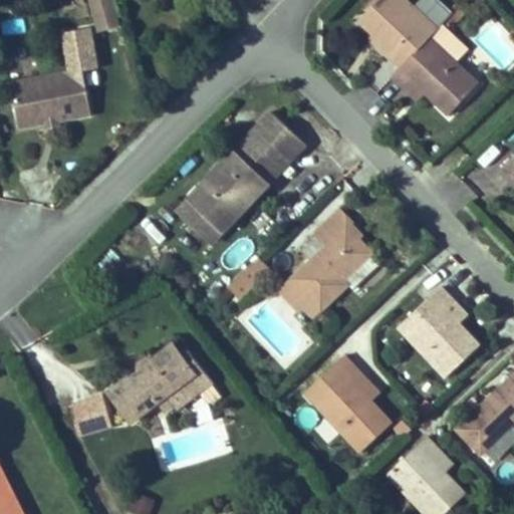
[(121,26),(113,0),(91,0),(100,31),(121,26)]
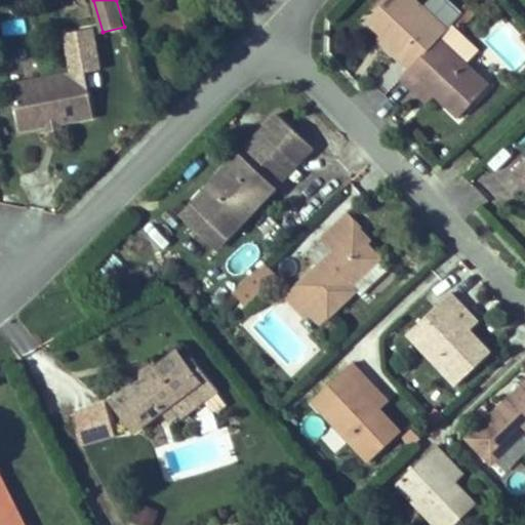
[(409,69),(446,30),(421,6),(414,0),(386,0),(367,19),(382,34),(389,40),(384,44),(409,69)]
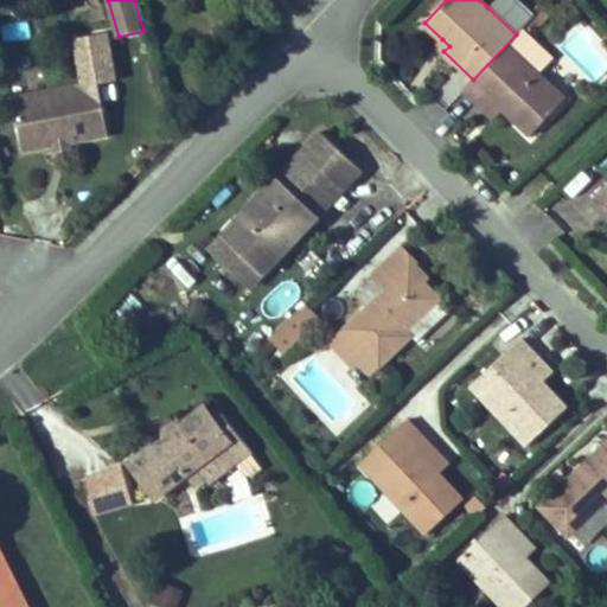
[(534,17),(515,0),(494,0),(487,7),(516,34),(523,27),(534,17)]
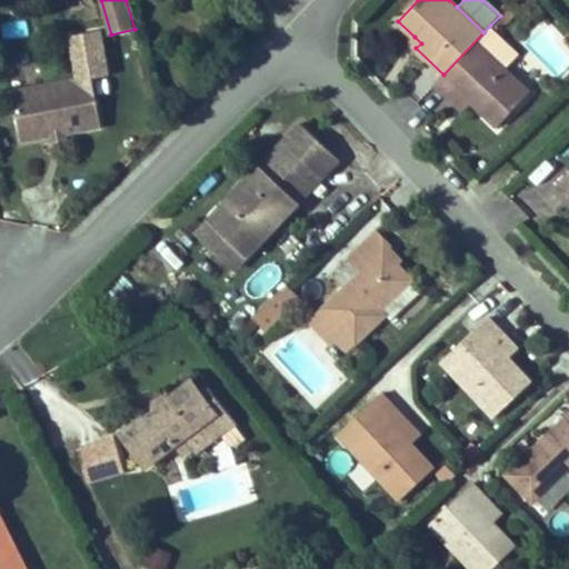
[(530,92),(505,69),(520,53),(490,26),(483,32),(443,75),(435,85),(447,96),(456,87),(472,103),(498,127),(530,92)]
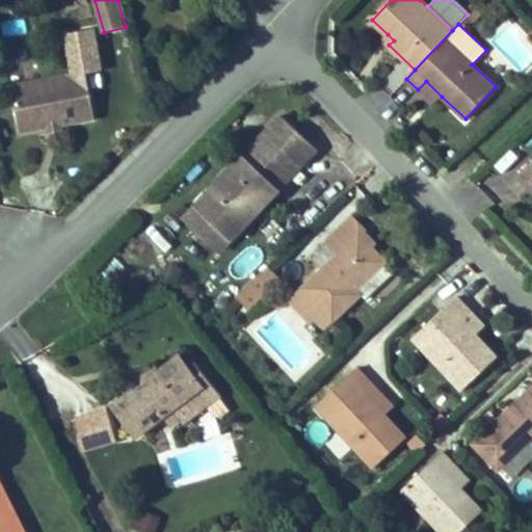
[(96,117),(86,72),(104,69),(97,30),(73,35),(80,73),(12,86),(21,132),(48,127),(61,125),(96,117)]
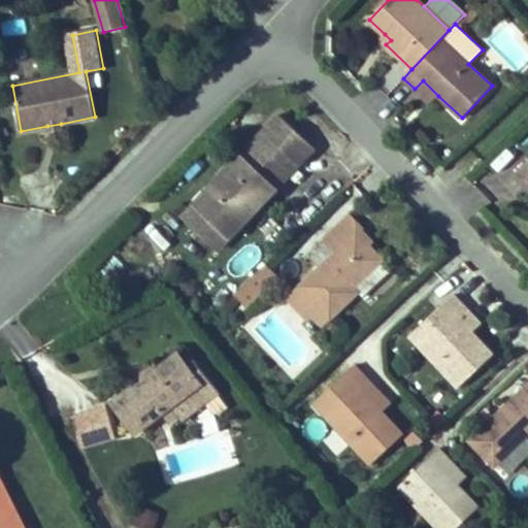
[(391,40),(385,34),(380,39),(386,44),(391,40)]
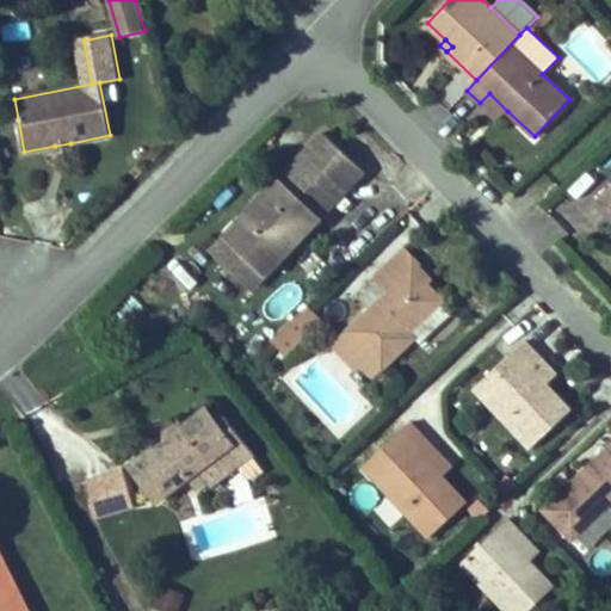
[(507,111),(489,93),(480,103),(499,121),(507,111)]
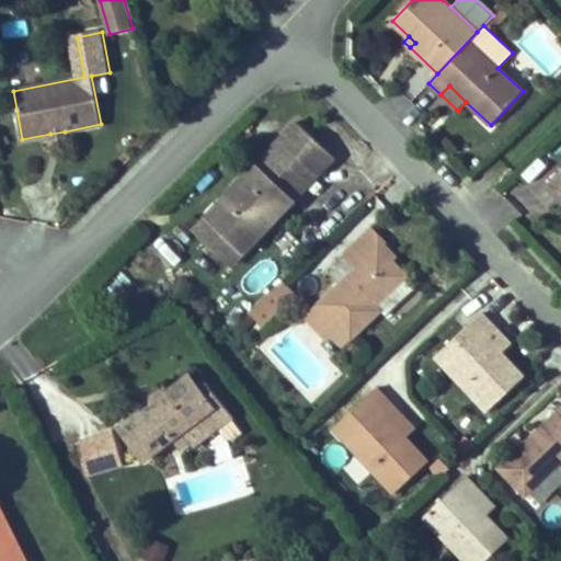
[(334,157),(297,122),(279,139),(318,175),(334,157)]
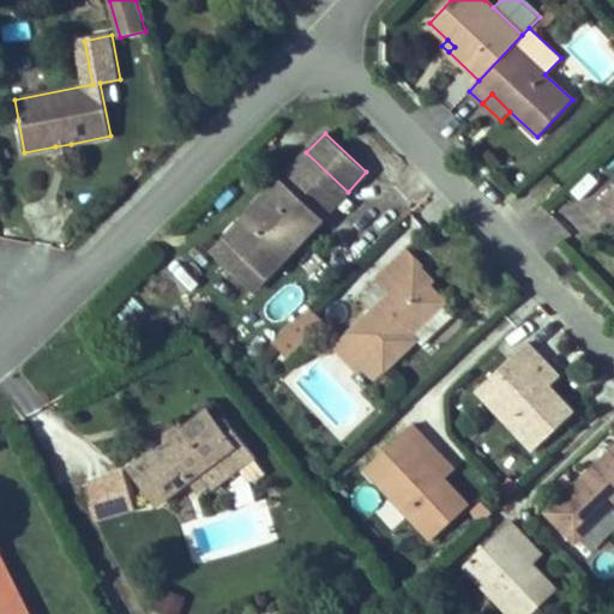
[(72,151),(71,144),(55,146),(58,154),(72,151)]
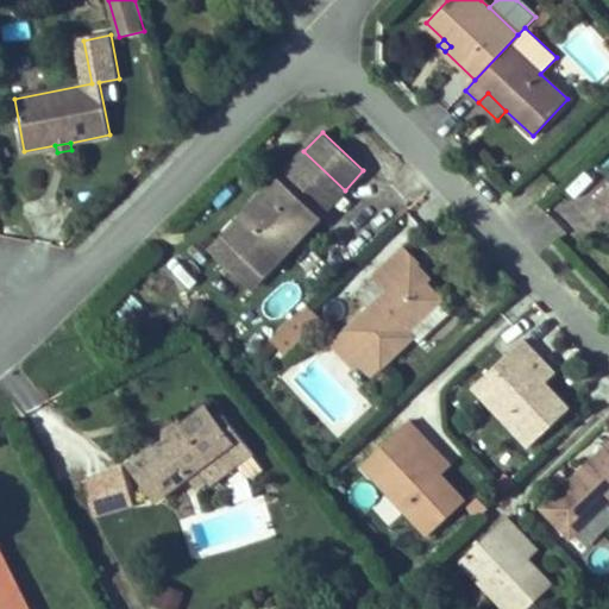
[(345,190),(303,151),(280,177),(320,217),(345,190)]
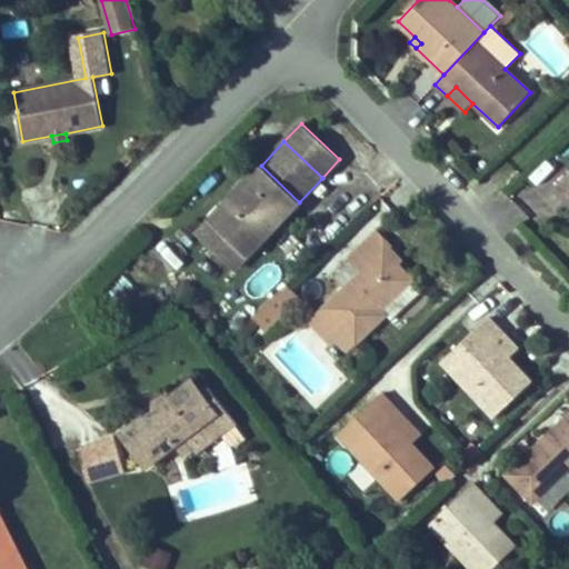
[(247,257),(299,202),(261,166),(209,220),(247,257)]
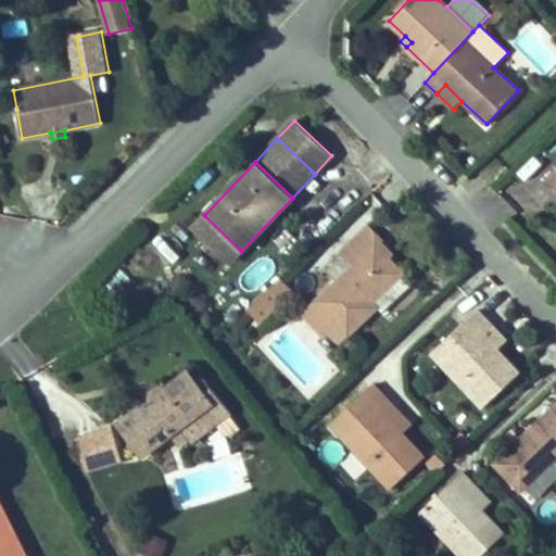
[(555,169),(544,181),(555,194),(555,169)]
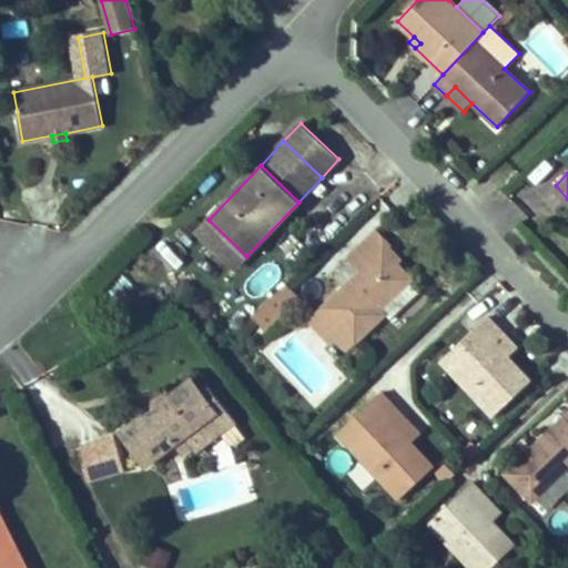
[(246,256),(209,220),(196,232),(235,269),(246,256)]
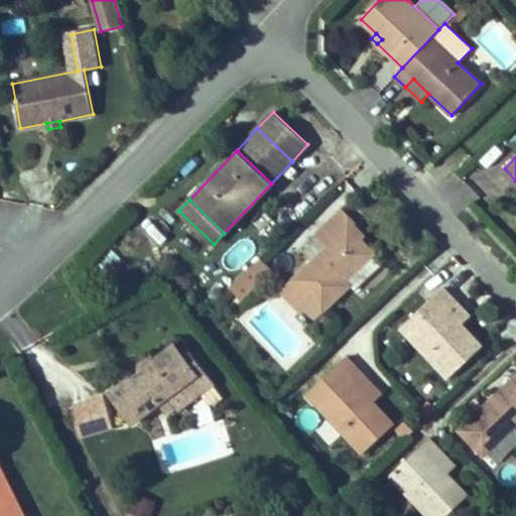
[(383,265),(373,255),(374,253),(350,228),(354,224),(342,210),(317,233),(330,246),(281,291),(300,311),(305,306),(312,299),(324,311),(350,285),(356,291),(383,265)]
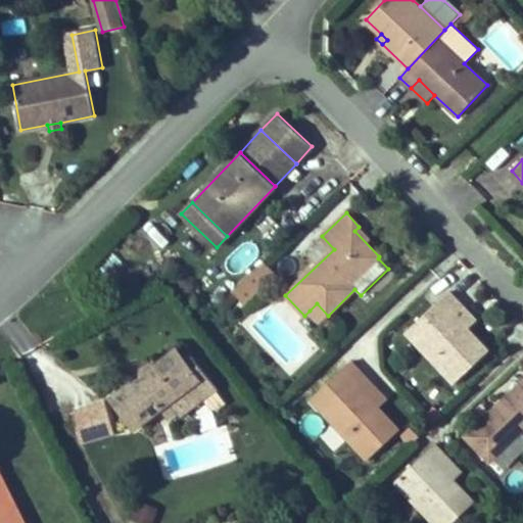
[(277,274),(265,262),(258,267),(271,280),(277,274)]
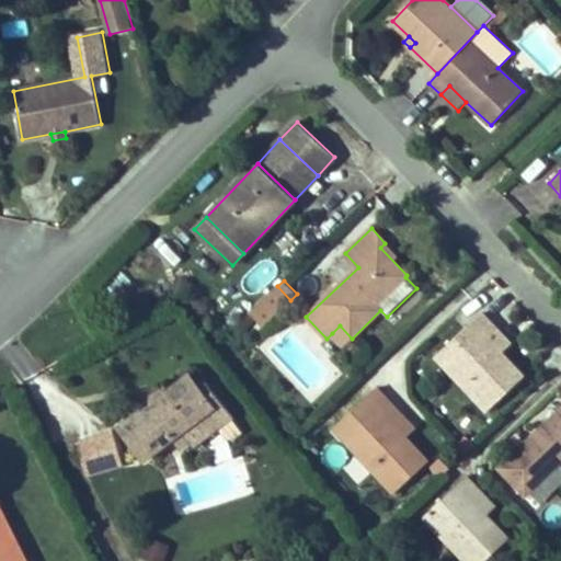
[(262,328),(290,300),(277,286),(249,312),(262,328)]
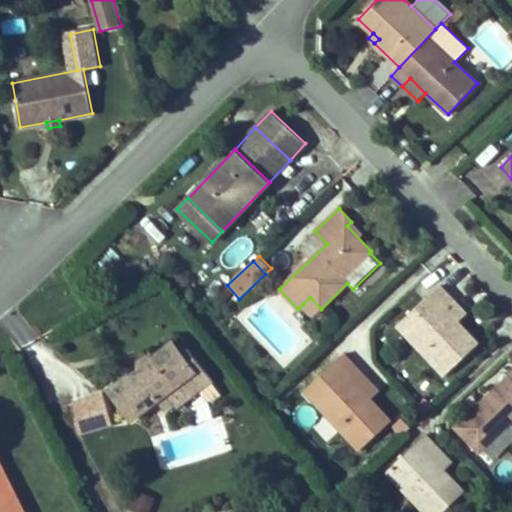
[(457,322),(442,305),(450,298),(439,285),(398,324),(445,375),(478,344),(457,322)]
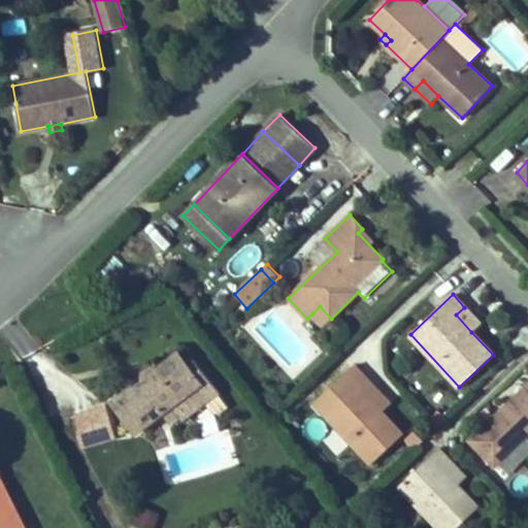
[(331,319),(320,306),(312,314),(324,325),(331,319)]
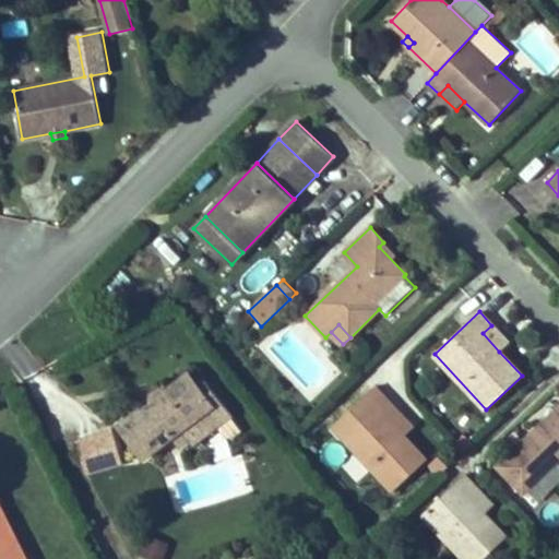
[(509,343),(491,325),(483,333),(499,352),(509,343)]
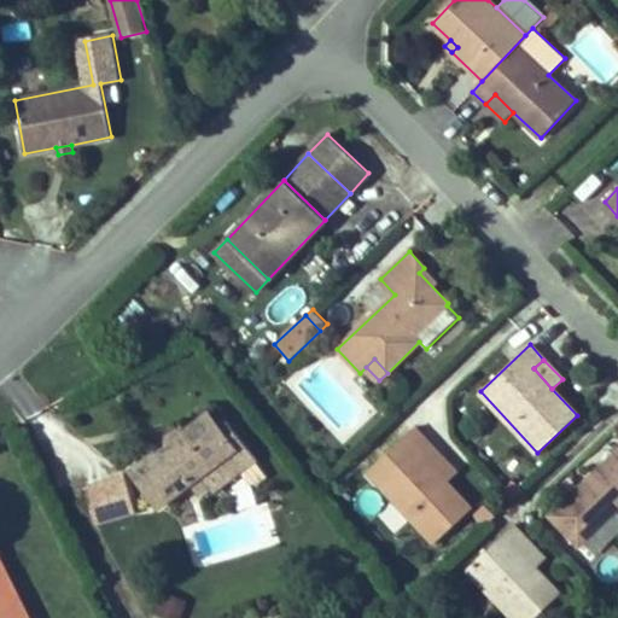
[(267,477),(248,452),(237,449),(221,429),(209,412),(174,438),(179,444),(165,454),(153,453),(132,471),(159,507),(192,482),(199,491),(209,484),(216,493),(242,473),(249,483),(257,484),(267,477)]
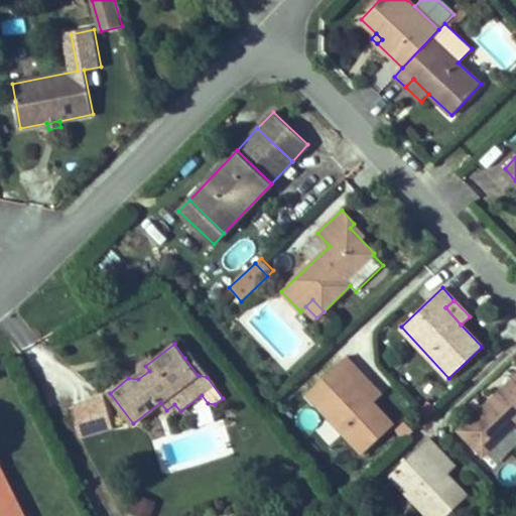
[(207,377),(189,354),(184,358),(198,375),(207,377)]
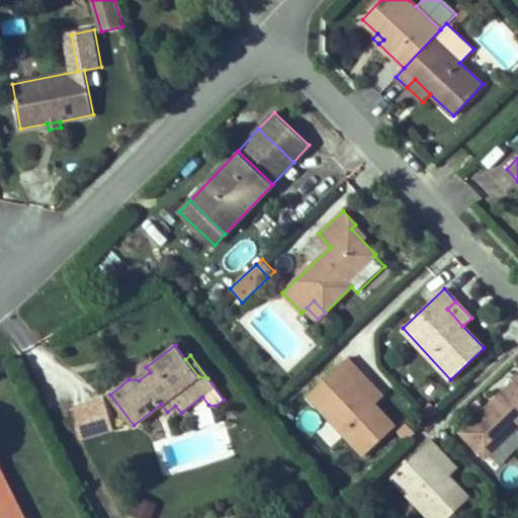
[(374,404),(359,386),(367,379),(348,358),(308,396),(364,455),(396,426),(374,404)]
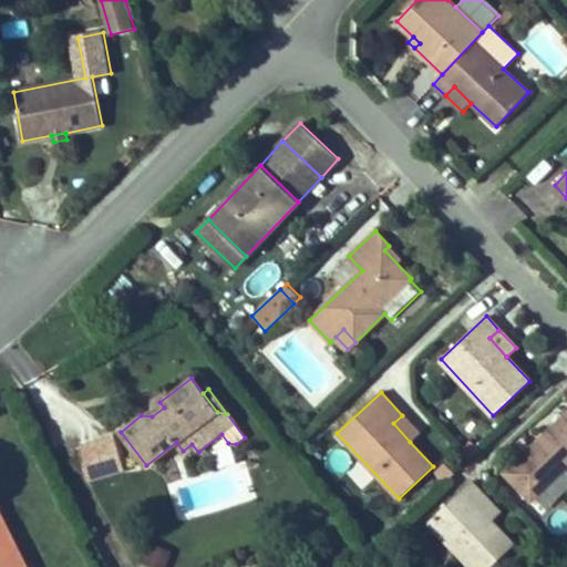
[(152,416),(164,408),(160,402),(141,415),(152,416)]
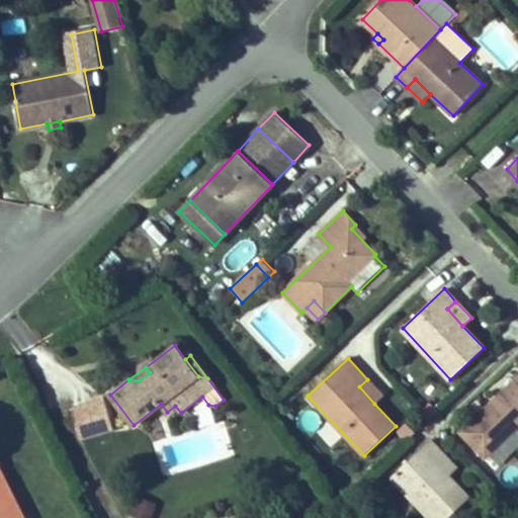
[(517,377),(460,432),(486,457),(517,427),(514,423),(517,418),(517,377)]
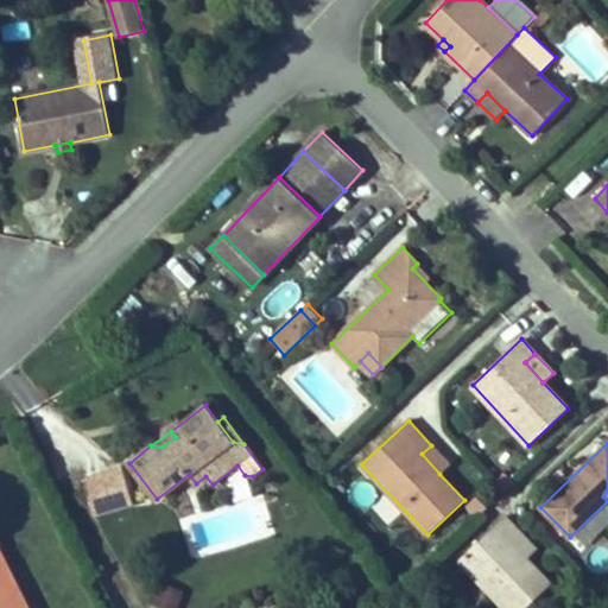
[(450,464),(431,445),(422,454),(439,474),(450,464)]
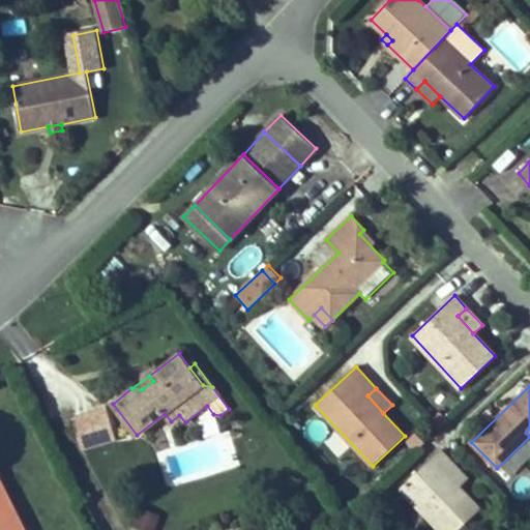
[(106,409),(75,418),(84,448),(114,439),(106,409)]
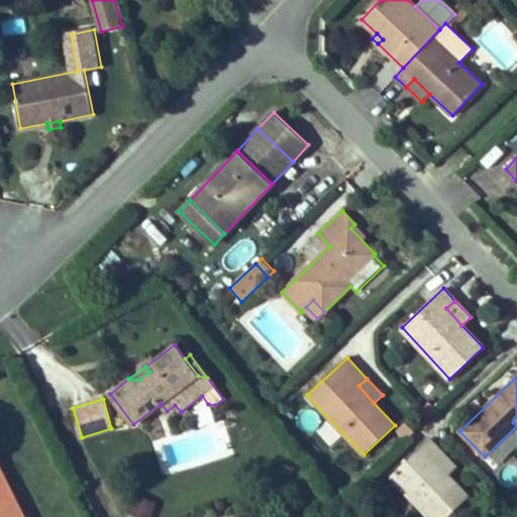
[(446,475),(431,458),(440,449),(430,438),(390,476),(429,516),(446,516),(468,497),(446,475)]
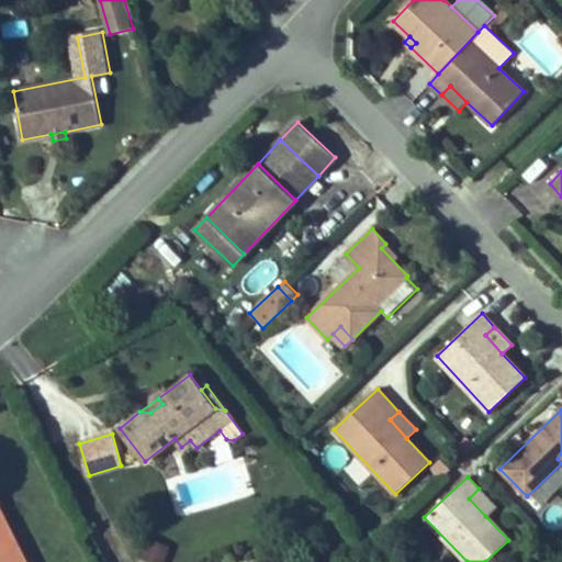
[(495,506),(479,489),(469,498),(485,516),(495,506)]
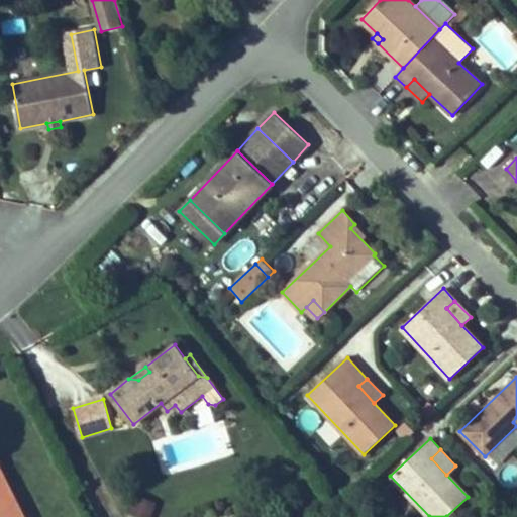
[(21,516),(0,473),(0,516),(21,516)]
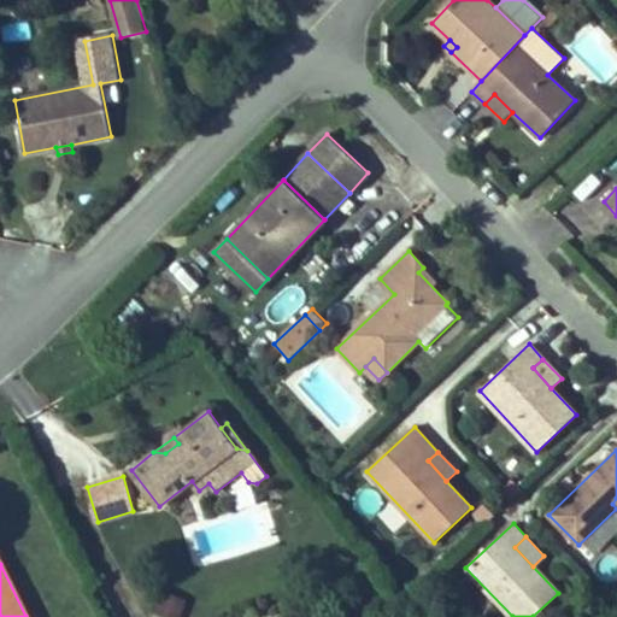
[(152,612),(165,616),(180,616),(186,598),(159,591),(152,612)]
